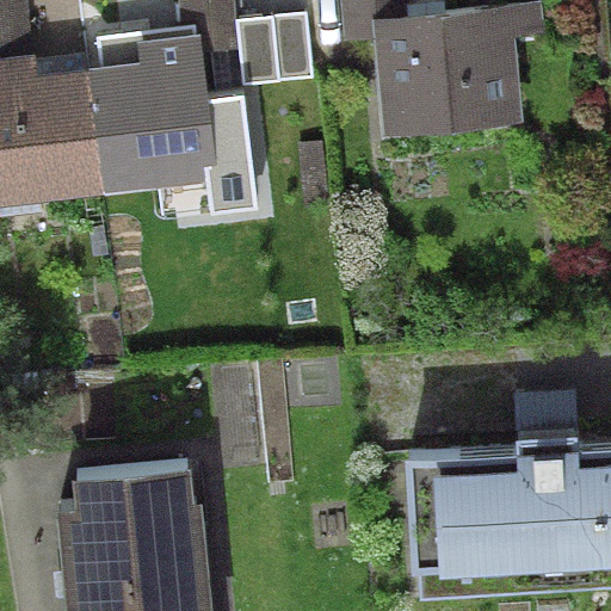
[(0,0),(0,56),(34,53),(29,0),(0,0)]
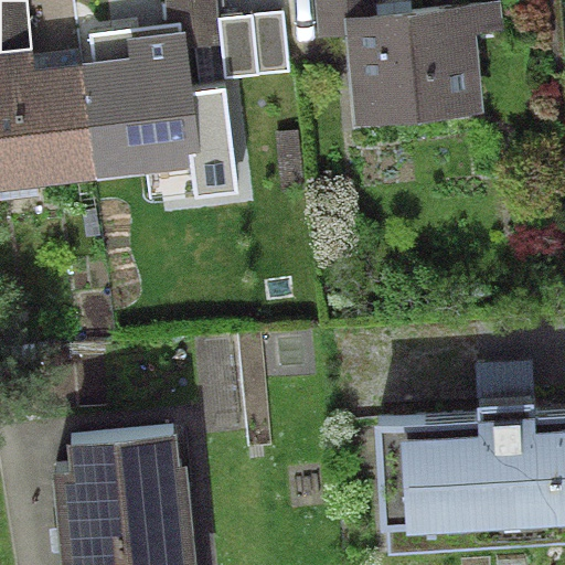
[(188,31),(190,49),(223,45),(220,18),(217,0),(166,0),(168,23),(181,22),(182,31),(188,31)]
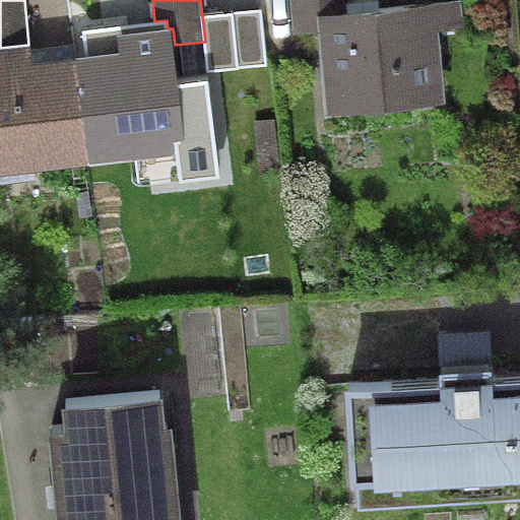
[(317,15),(347,12),(346,0),(287,0),(291,36),(319,33),(317,15)]
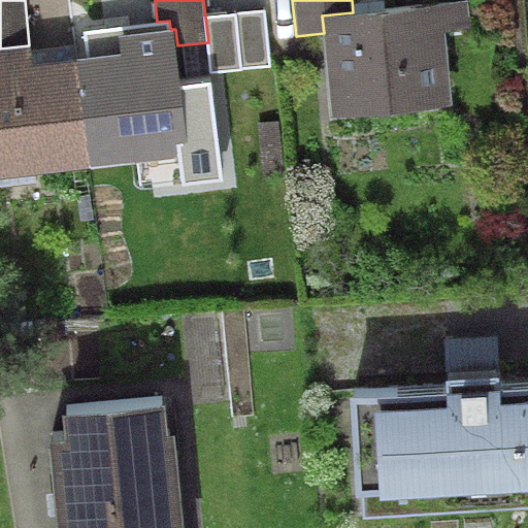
[(467,0),(353,12),(322,15),(324,33),(333,119),(455,105),(447,29),(471,27),(468,0),(467,0)]
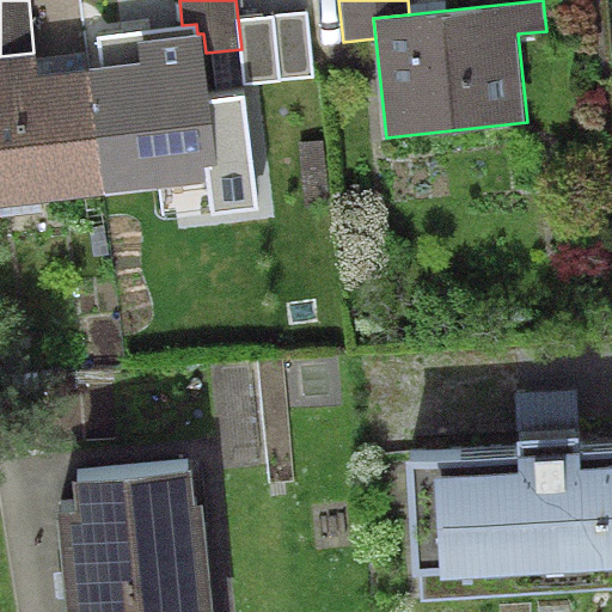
[(307,11),(238,19),(242,49),(245,85),(314,78),(307,11)]
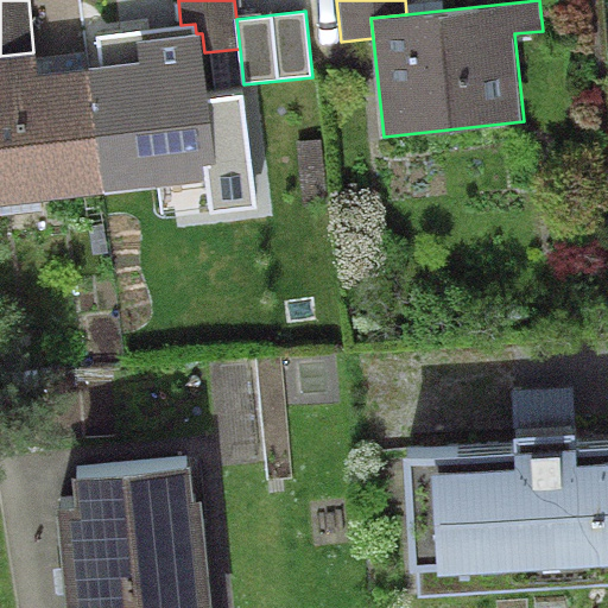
[(96,64),(88,65),(102,192),(207,181),(210,214),(257,208),(242,93),(209,96),(204,52),(202,33),(196,33),(195,24),(181,25),(93,36),(96,64)]
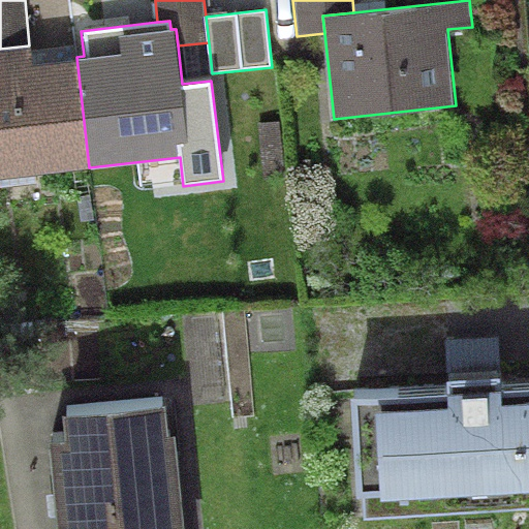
[(34,174),(89,167),(76,57),(34,62),(32,45),(29,45),(0,49),(0,185),(35,182),(34,174)]
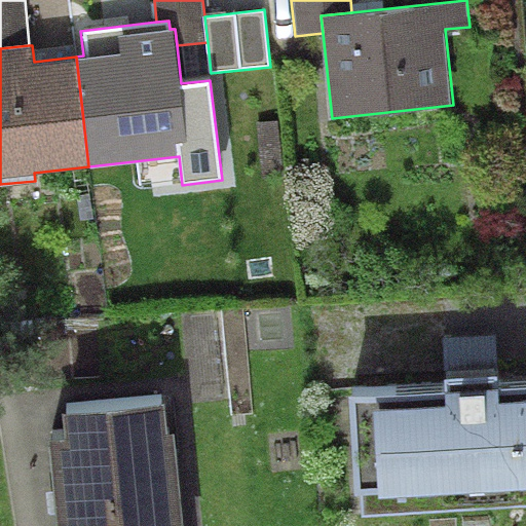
[(277,120),(257,122),(263,175),(284,173),(277,120)]
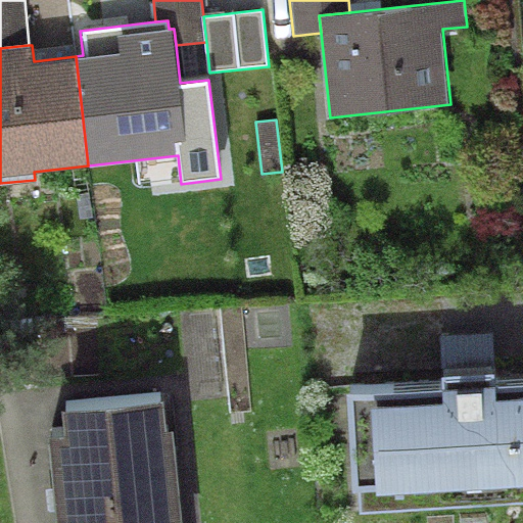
[(439,337),(441,367),(493,364),(491,333),(439,337)]
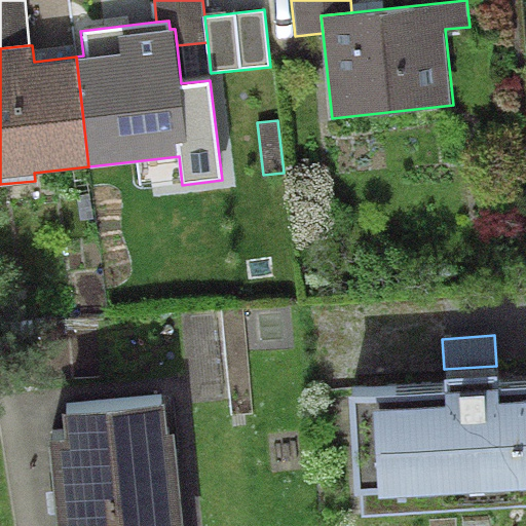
[(444,382),(347,387),(353,489),(525,478),(525,377),(497,380),(496,366),(444,369),(444,382)]
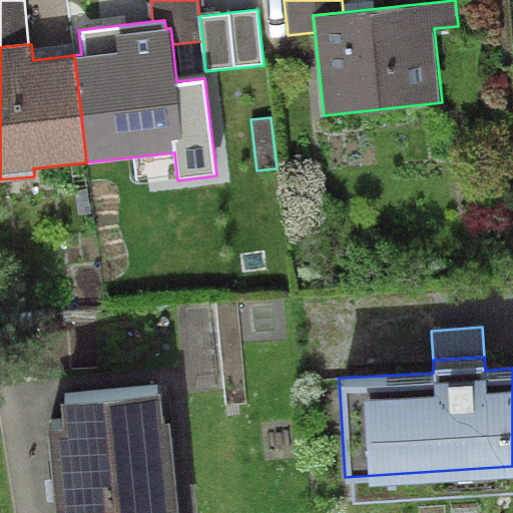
[(163,415),(160,386),(62,395),(64,423),(50,424),(58,512),(179,512),(171,414),(163,415)]
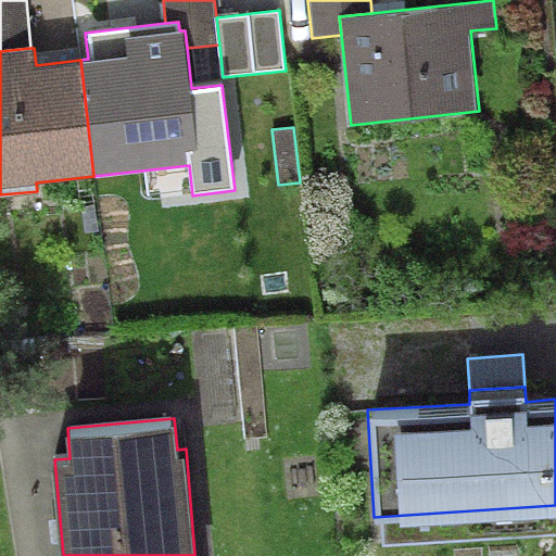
All buildings are outlined.
